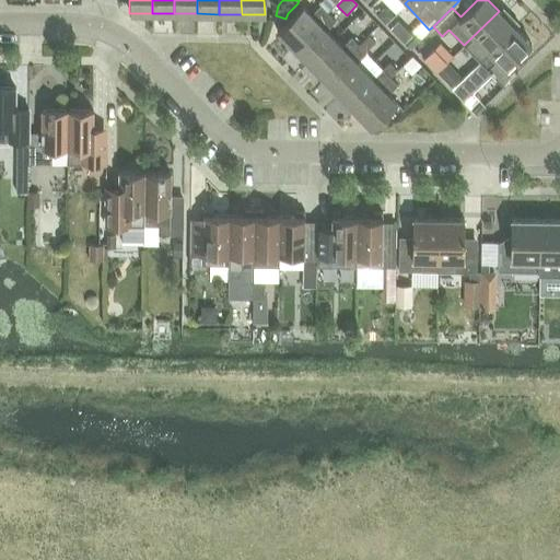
[(292,47),(327,13),(319,6),(310,14),(302,6),(276,31),(292,47)]
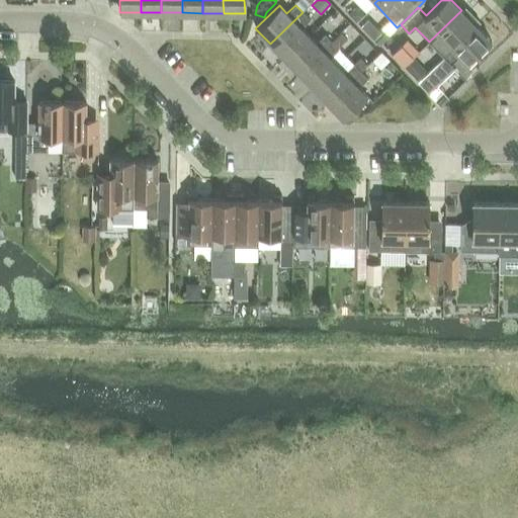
[(356,7),(348,15),(355,21),(363,14),(356,7)]
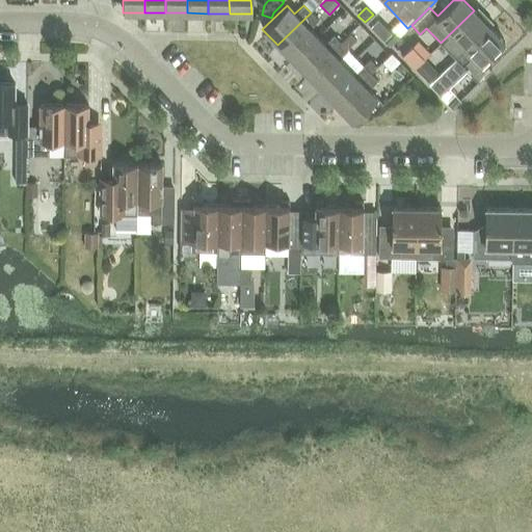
[(474,10),(441,43),(455,58),(488,26),(474,10)]
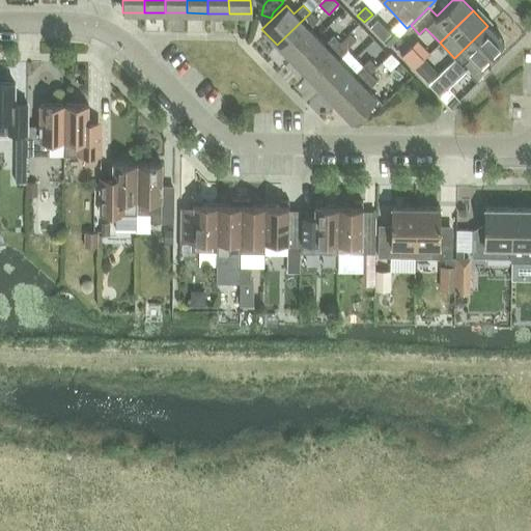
[(310,12),(277,45),(291,60),(316,36),(308,29),(317,20),(310,12)]
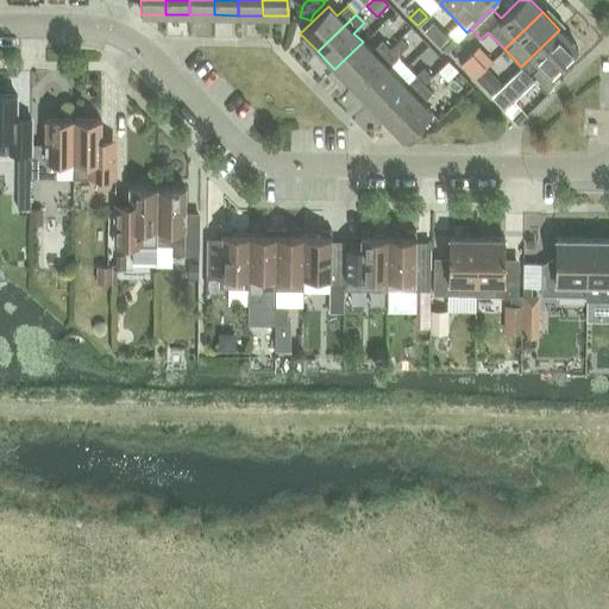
[(559,30),(521,67),(547,94),(562,79),(553,70),(577,48),(559,30)]
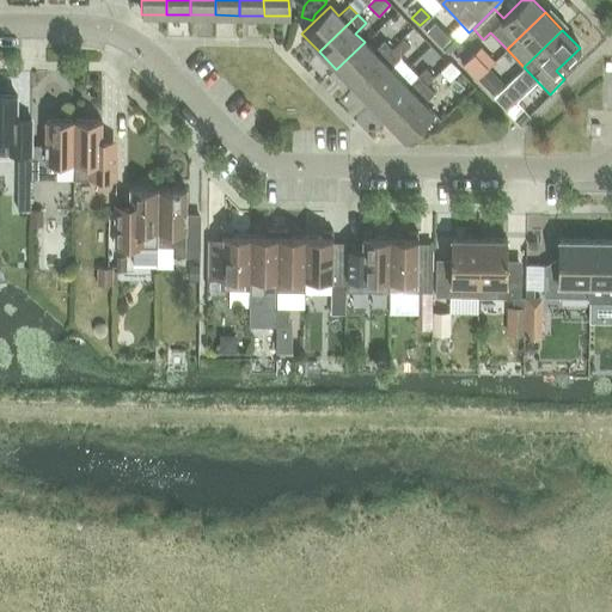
[(403,38),(391,49),(398,56),(409,46),(403,38)]
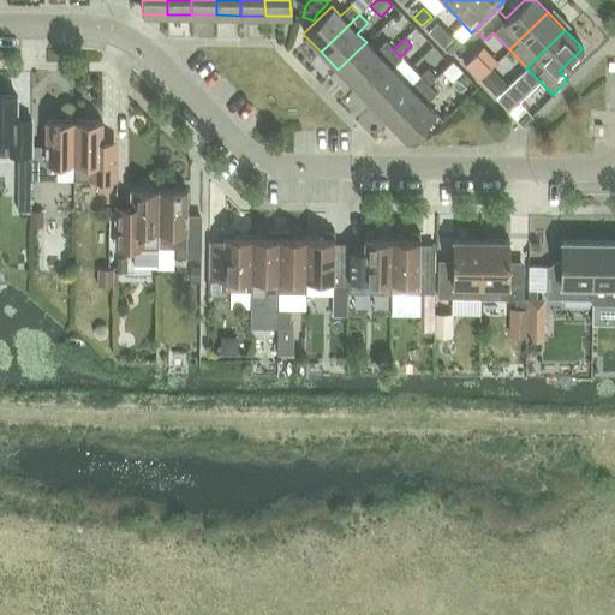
[(366,42),(338,70),(354,87),(393,49),(384,41),(375,51),(366,42)]
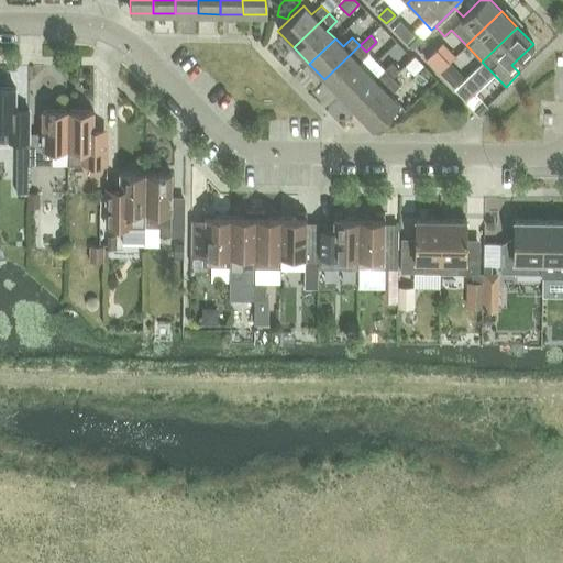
[(360,45),(324,79),(341,96),(366,70),(359,63),(367,53),(366,52),(360,45)]
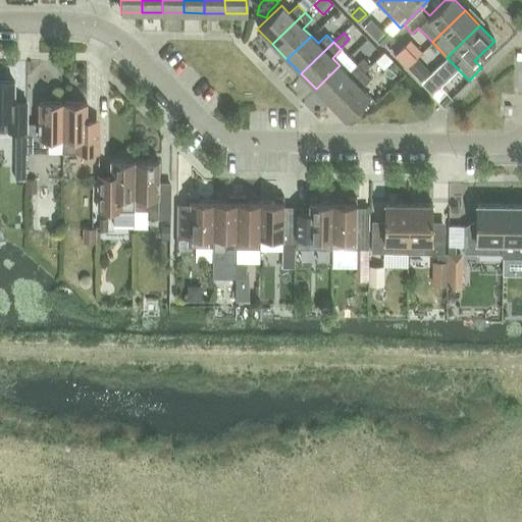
[(404,45),(394,55),(406,67),(415,57),(404,45)]
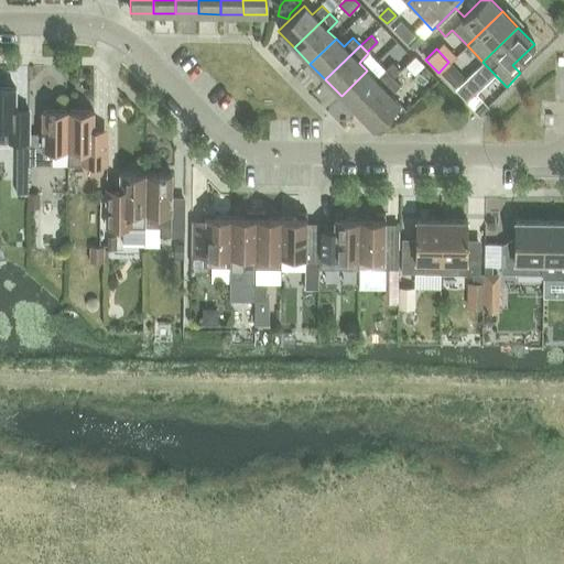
[(483,62),(454,88),(466,101),(495,74),(483,62)]
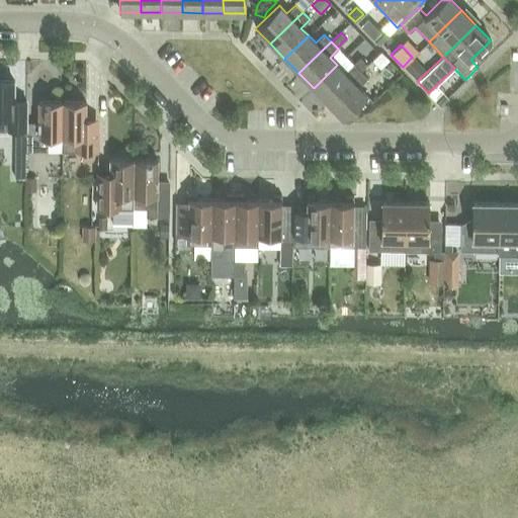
[(360,58),(353,64),(360,71),(367,65),(360,58)]
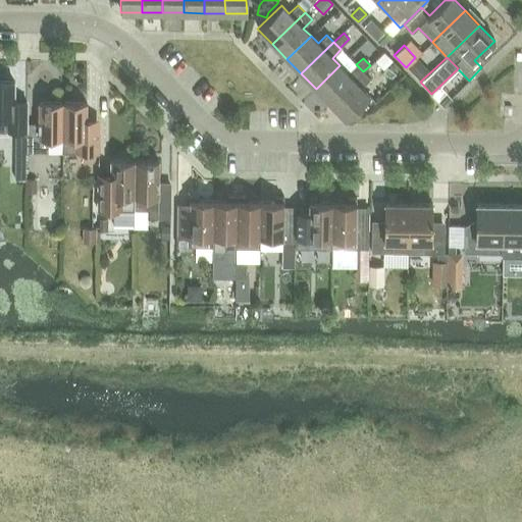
[(416,58),(407,67),(415,76),(424,66),(416,58)]
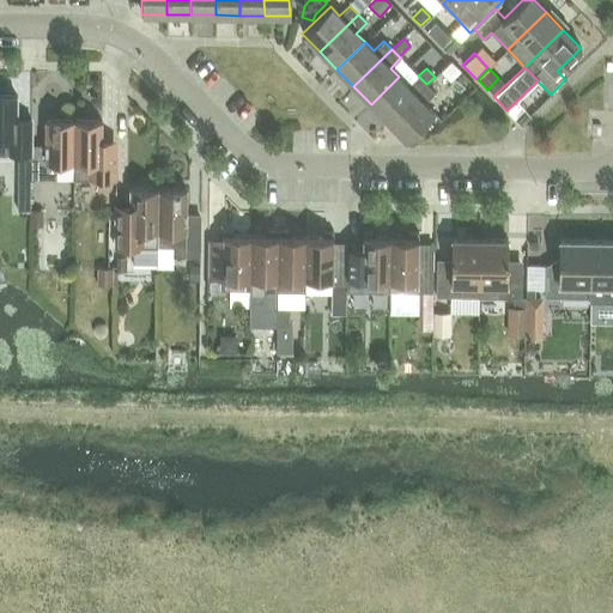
[(226,95),(237,85),(225,71),(213,79),(226,95)]
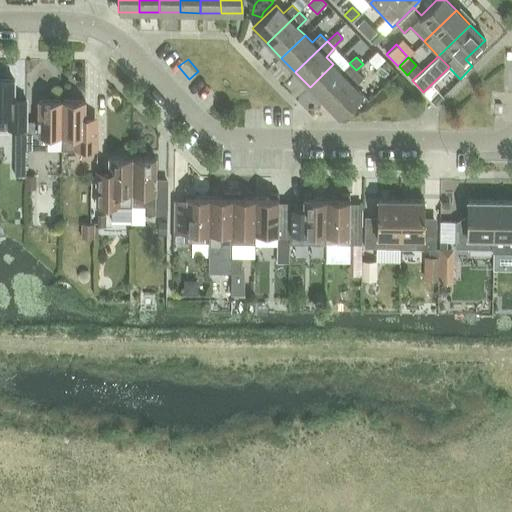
[(340,72),(333,64),(310,87),(324,102),(356,70),(349,63),(340,72)]
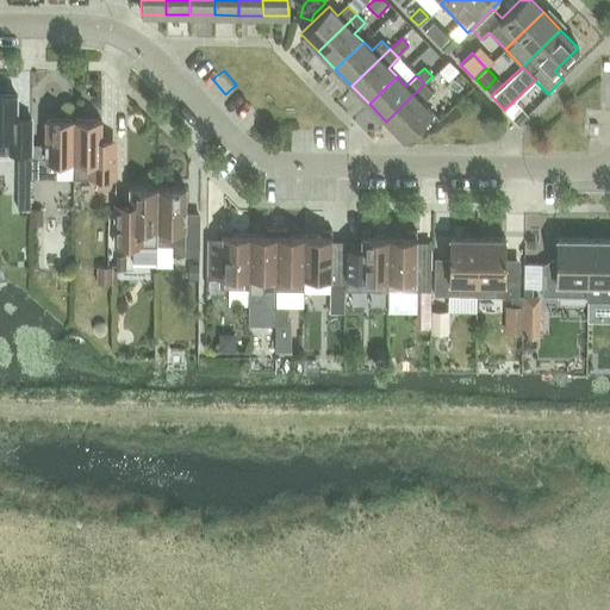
[(424,83),(386,122),(403,139),(431,112),(422,103),(433,93),(424,83)]
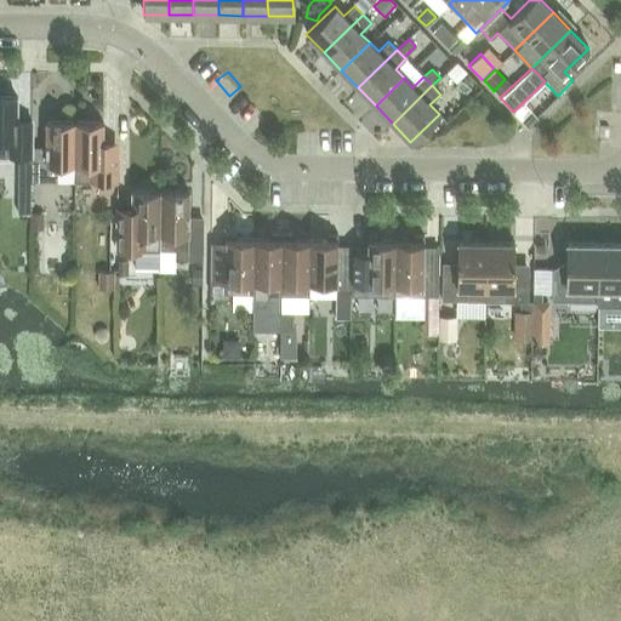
[(16,97),(0,97),(0,155),(30,157),(30,152),(30,127),(16,127),(16,97)]
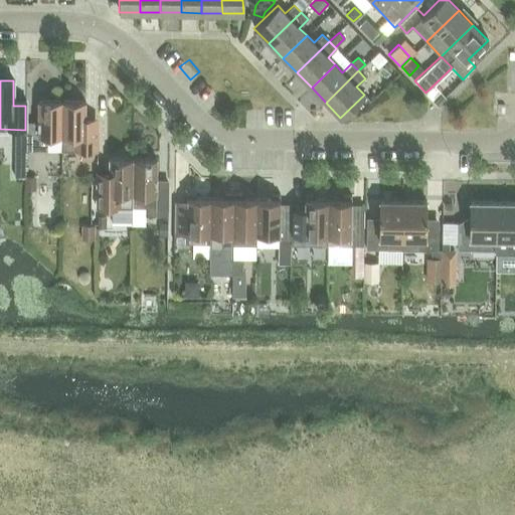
[(25,126),(25,130),(25,150),(60,151),(61,102),(37,102),(37,126),(25,126)]
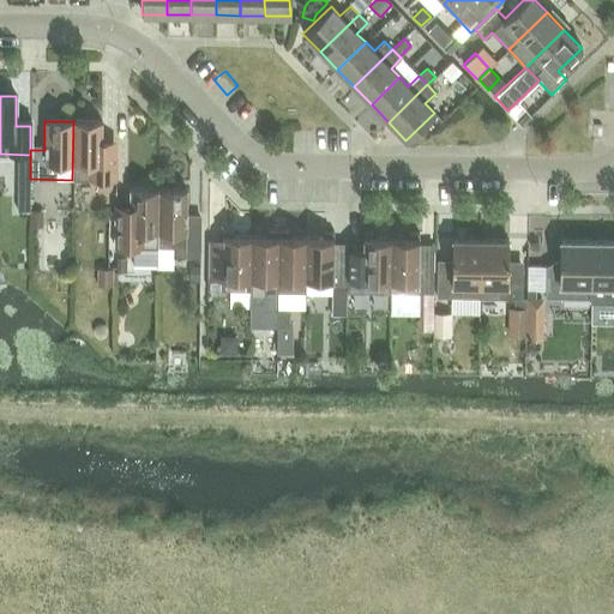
[(73,121),(72,180),(115,180),(115,150),(101,150),(101,121),(73,121)]
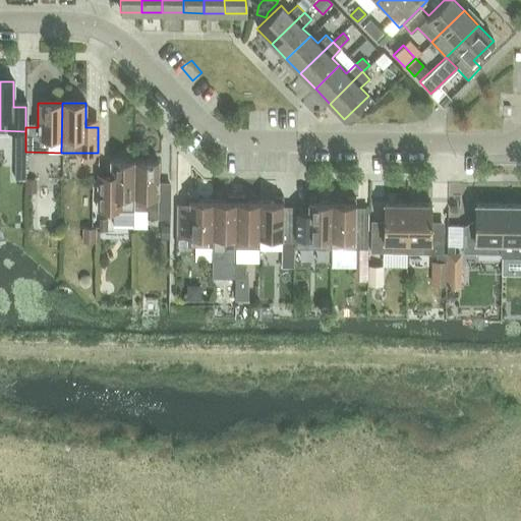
[(97,210),(133,210),(133,200),(134,161),(110,161),(110,185),(97,185),(97,210)]
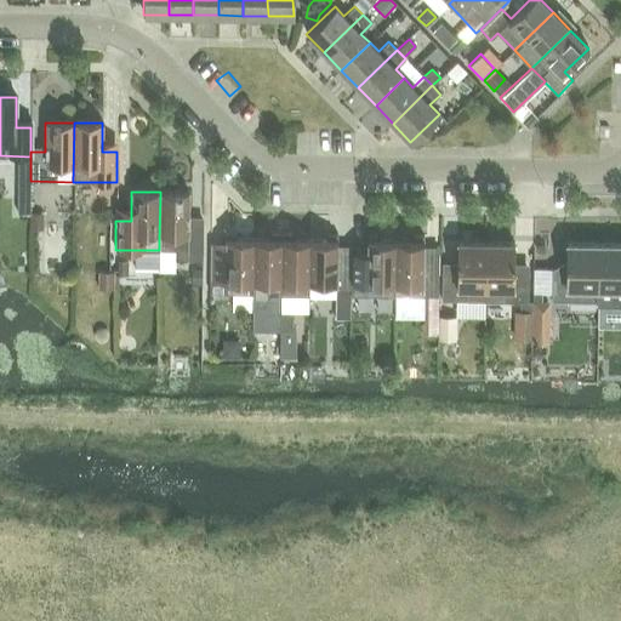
[(160,192),(159,239),(159,250),(175,251),(175,260),(203,261),(203,222),(188,222),(188,192),(160,192)]
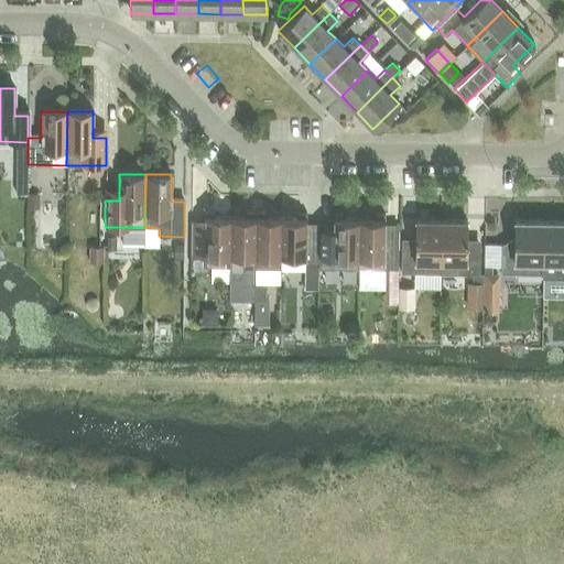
[(40,193),(28,193),(28,208),(40,208),(40,193)]
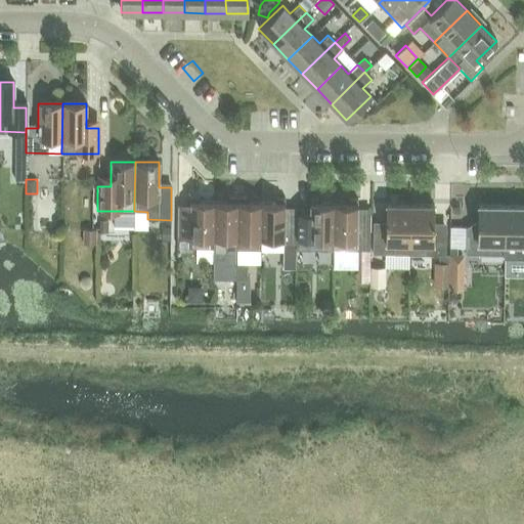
[(213,248),(214,202),(199,202),(199,197),(190,197),(189,212),(177,212),(177,248),(200,248),(213,248)]
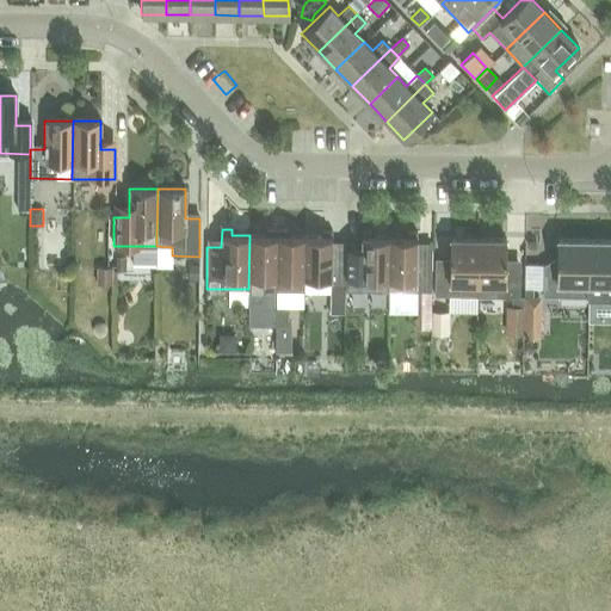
[(250,235),(248,289),(248,301),(263,302),(263,278),(275,278),(276,278),(277,230),(267,230),(267,236),(250,235)]
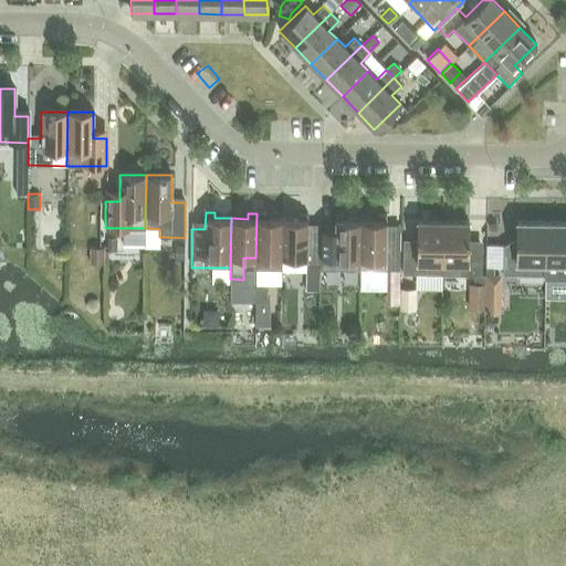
[(255,258),(254,258),(254,270),(282,270),(282,258),(281,258),(281,219),(265,219),(265,213),(257,213),(255,258)]
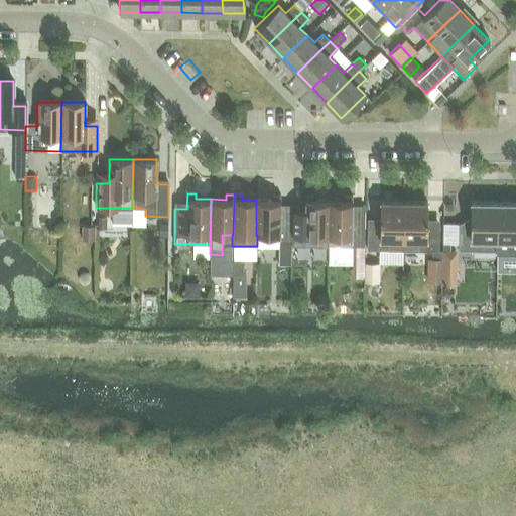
[(271,200),(256,200),(256,235),(257,235),(278,235),(278,239),(291,239),(292,211),(280,211),(280,195),(271,195),(271,200)]
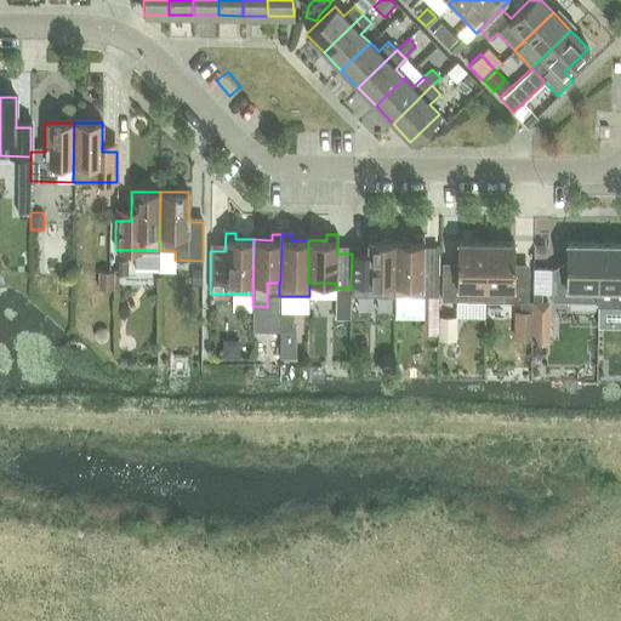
[(351,288),(351,295),(393,296),(393,284),(394,284),(394,241),(377,241),(377,235),(366,235),(366,254),(352,254),(351,288)]
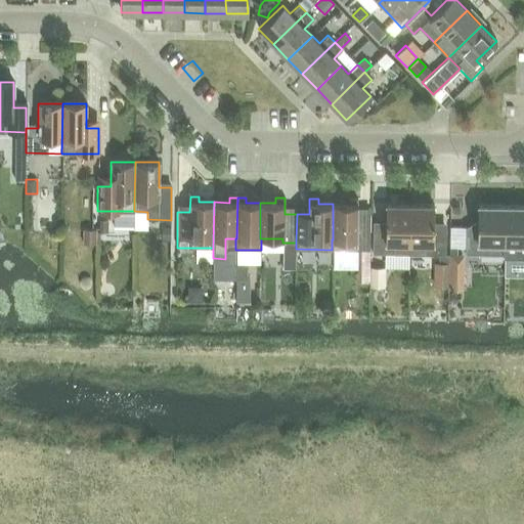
[(348,204),(333,204),(333,239),(332,239),(332,250),(357,250),(369,250),(369,215),(357,214),(357,199),(348,199),(348,204)]
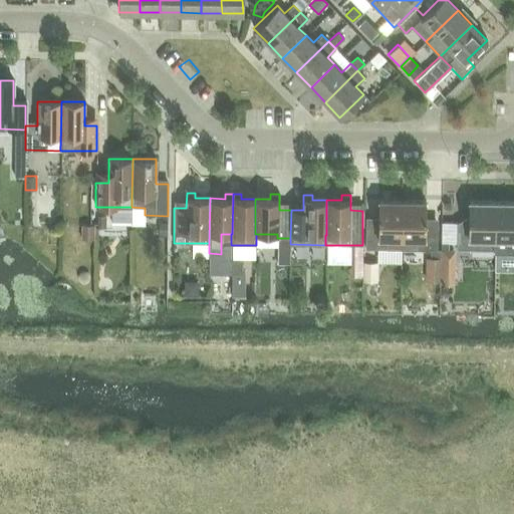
[(401,249),(402,201),(377,201),(377,225),(365,225),(365,249),(401,249)]
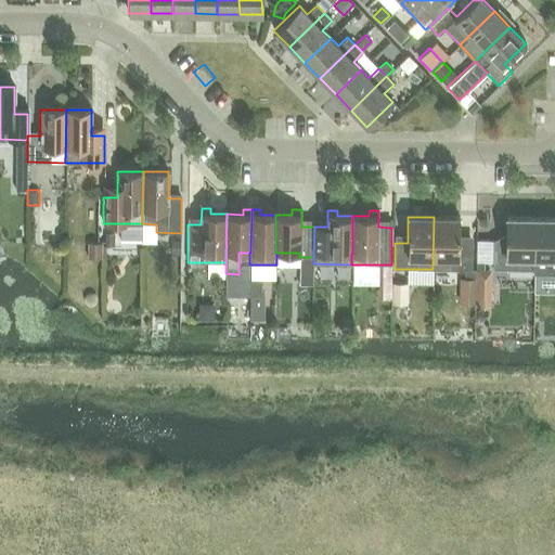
[(434,217),(433,269),(472,270),(472,244),(459,244),(459,217),(434,217)]
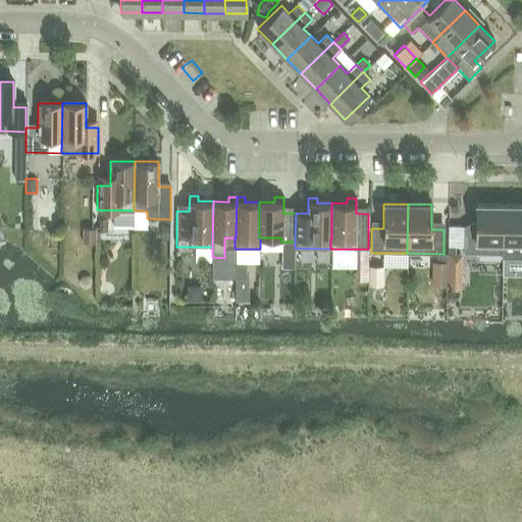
[(502,243),(502,205),(476,204),(476,226),(463,226),(463,253),(501,254),(502,254),(503,243),(502,243)]
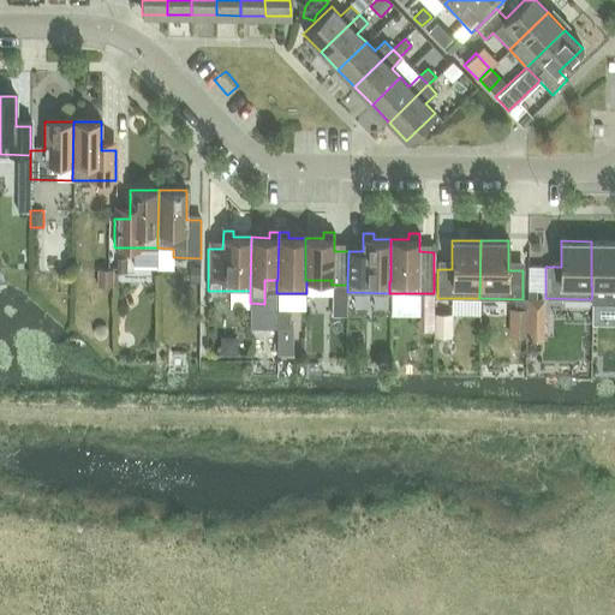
[(614,242),(591,242),(591,286),(592,286),(591,299),(590,299),(590,304),(614,303),(614,242)]
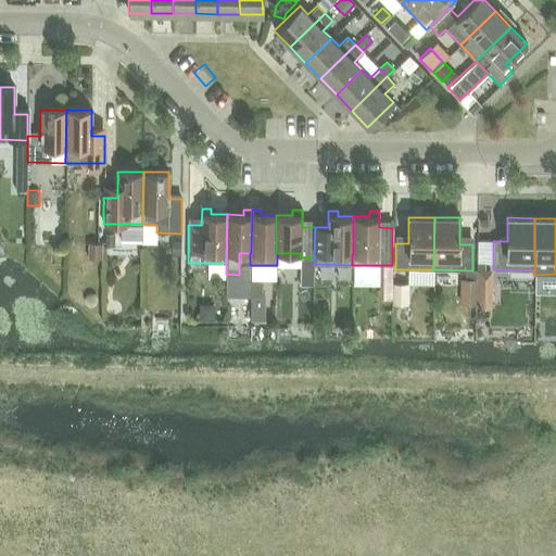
[(115,232),(105,232),(105,245),(115,245),(115,232)]
